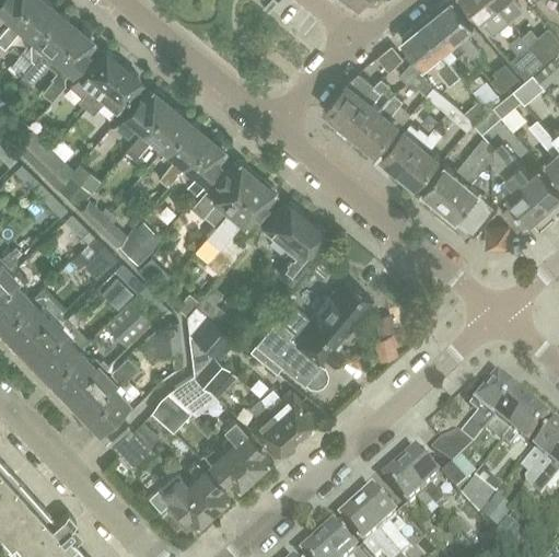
[(0,20),(3,16),(12,23),(31,0),(1,0),(0,1),(0,20)]
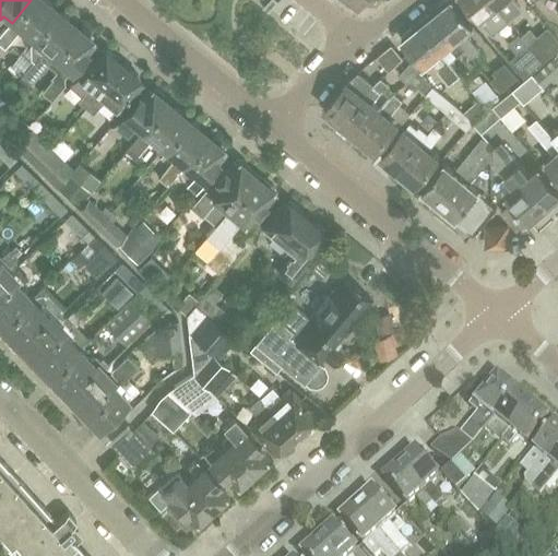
[(40,0),(31,0),(12,23),(6,31),(14,38),(19,33),(31,44),(57,13),(40,0)]
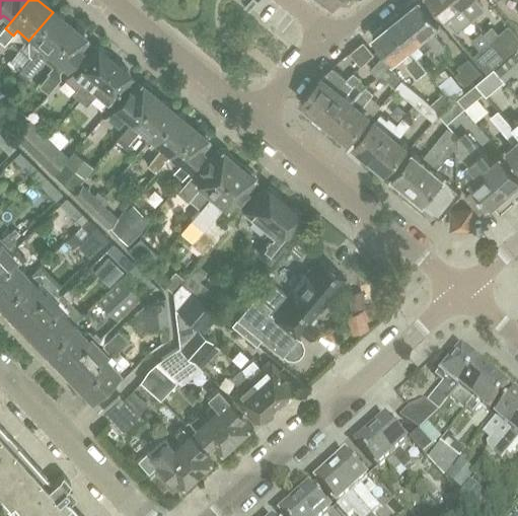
[(429,0),(456,33),(471,21),(452,0),(429,0)]
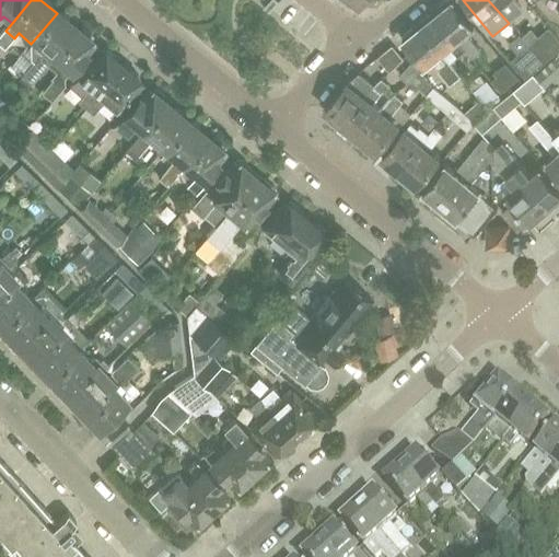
[(488,0),(509,23),(522,12),(512,0),(488,0)]
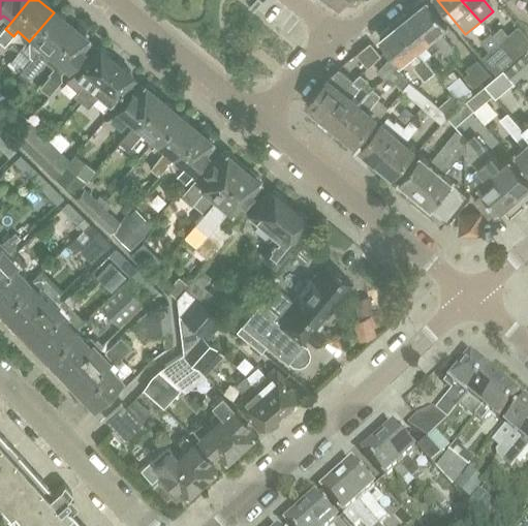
[(411,16),(439,50),(445,58),(454,51),(439,33),(447,27),(428,1),(425,3),(424,1),(415,7),(417,9),(411,16)]
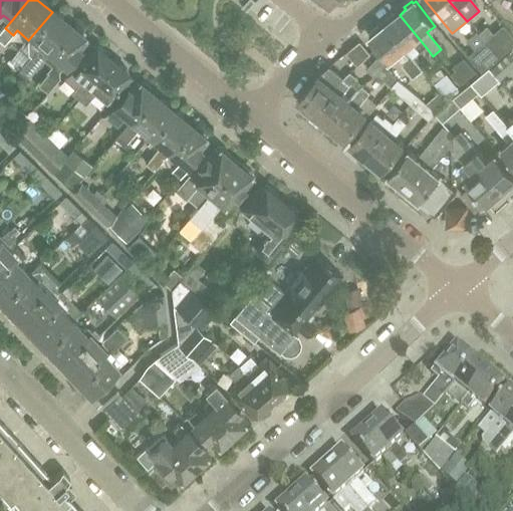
[(28,79),(44,61),(72,28),(52,12),(28,40),(30,41),(29,43),(29,57),(31,58),(20,72),(28,79)]
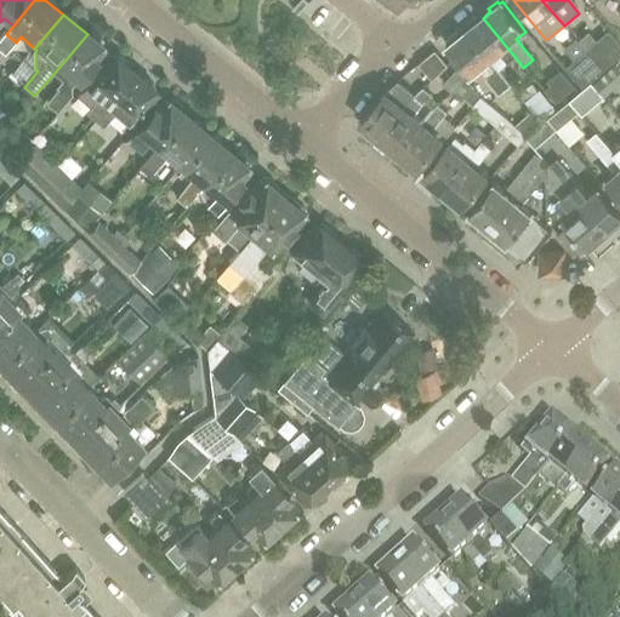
[(516,58),(483,18),(477,23),(475,21),(466,27),(467,29),(465,32),(488,62),(498,55),(506,64),(516,58)]
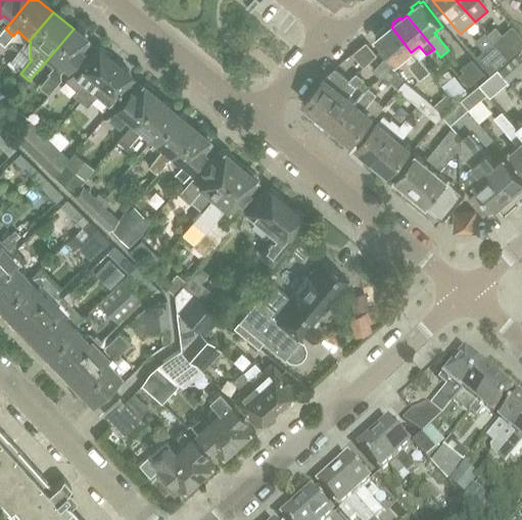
[(429,74),(411,52),(391,27),(385,31),(384,30),(377,36),(378,37),(375,40),(395,64),(404,58),(411,67),(409,68),(420,82),(429,74)]
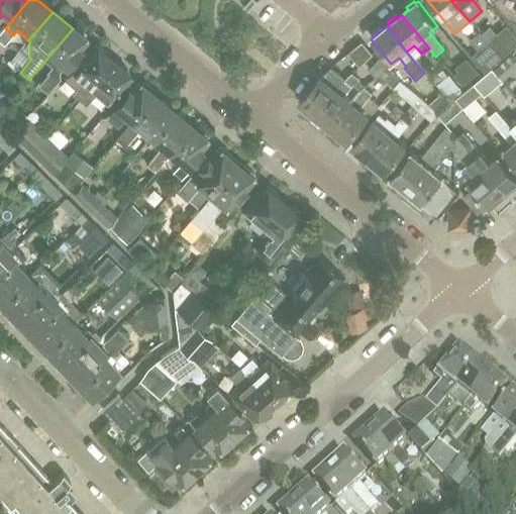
[(481,35),(488,43),(502,61),(515,48),(515,39),(505,27),(496,35),(490,28),(481,35)]
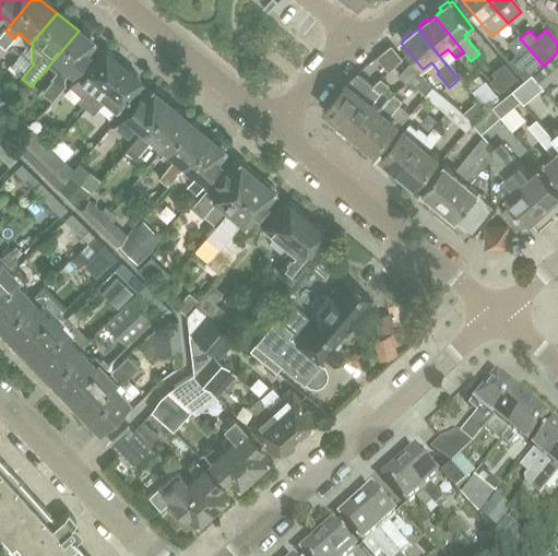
[(81,34),(79,31),(48,67),(57,74),(51,81),(52,82),(42,95),(51,103),(63,89),(60,85),(71,72),(72,73),(87,56),(85,55),(94,44),(91,42),(93,38),(83,31),(81,34)]
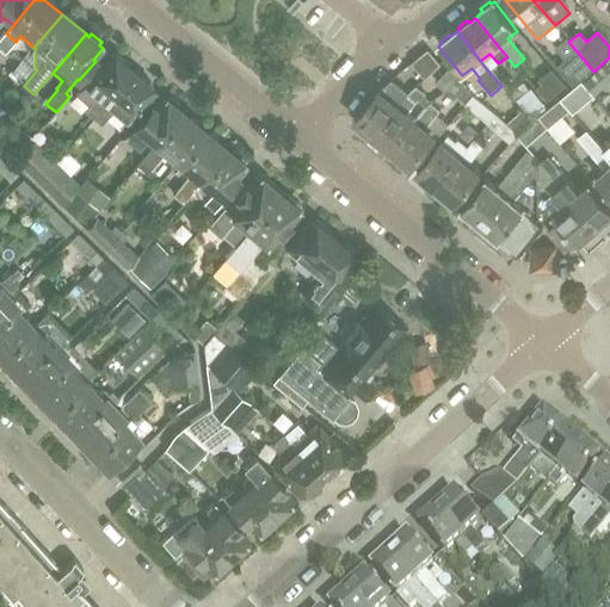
[(441,67),(429,51),(413,63),(425,79),(441,67)]
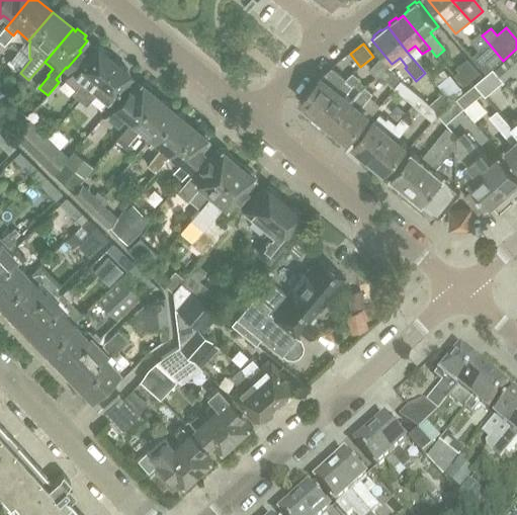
[(503,61),(489,44),(470,59),(486,76),(503,61)]
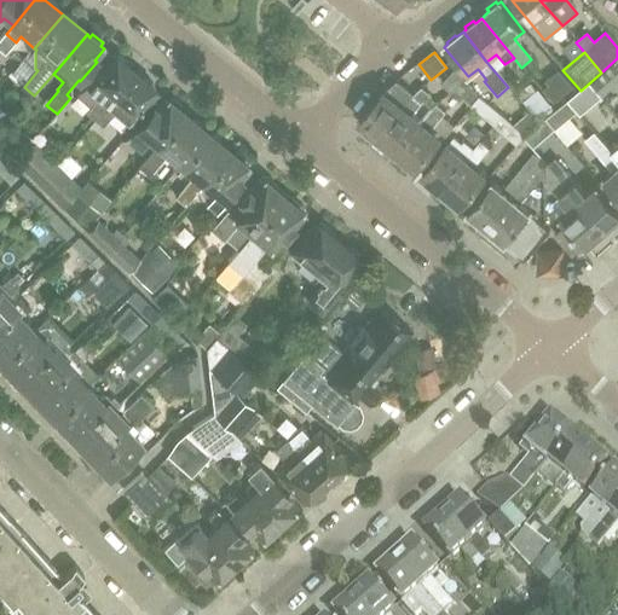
[(86,116),(94,122),(134,74),(114,57),(87,88),(100,99),(86,116)]
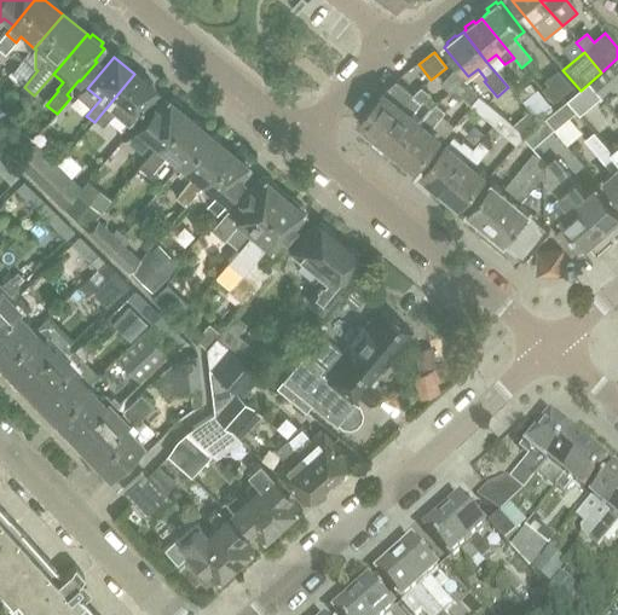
[(612,67),(595,82),(606,96),(617,83),(617,73),(617,71),(613,68),(612,67)]
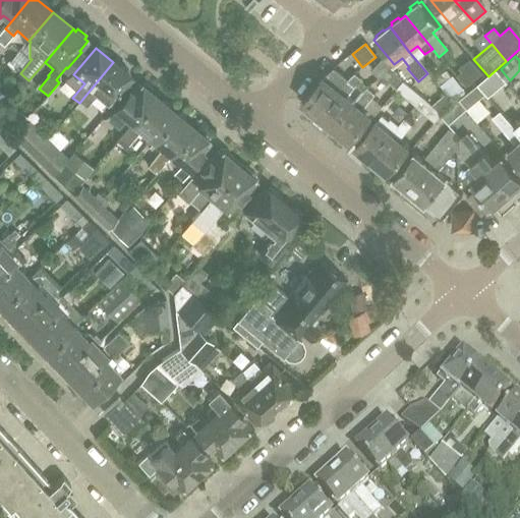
[(381,77),(390,67),(383,58),(370,72),(378,79),(381,77)]
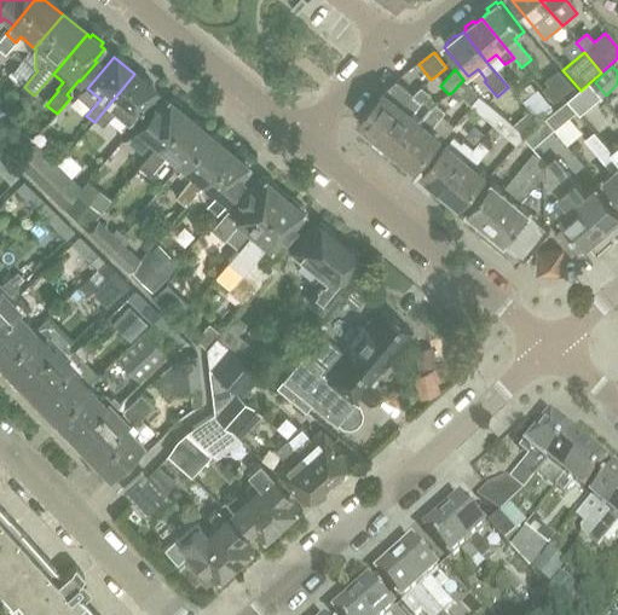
[(547,87),(542,92),(554,106),(572,90),(558,73),(544,83),(547,87)]
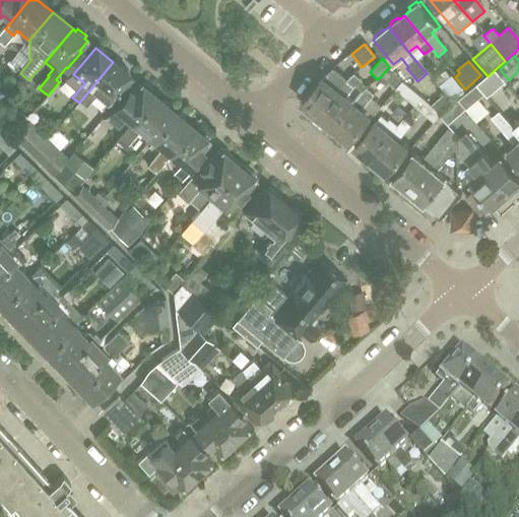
[(132,78),(113,62),(79,103),(85,109),(96,95),(109,106),(132,78)]
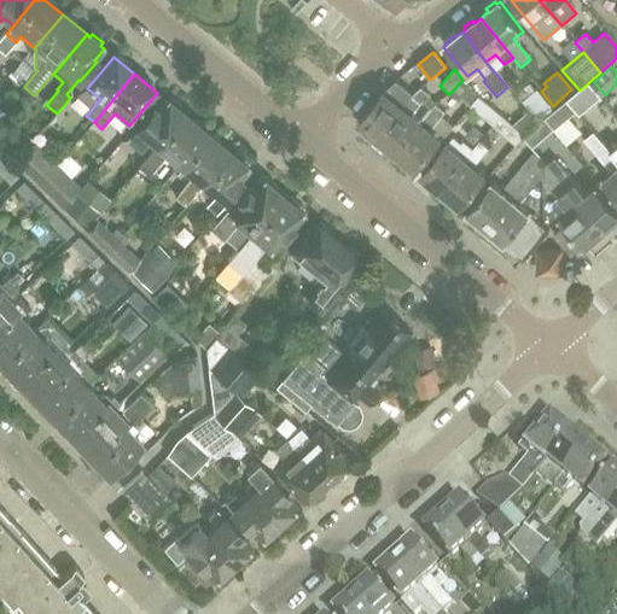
[(471,109),(478,99),(477,98),(463,80),(452,92),(471,109)]
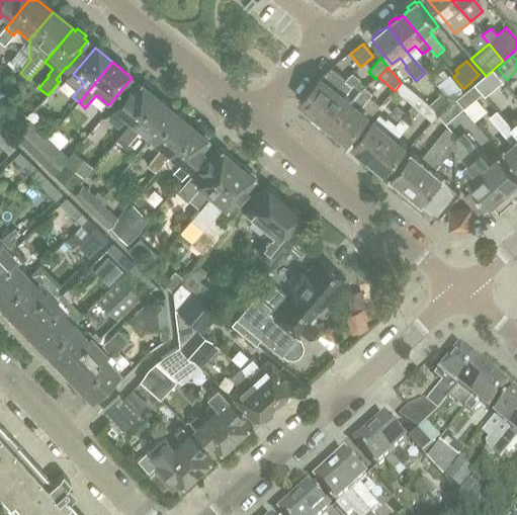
[(332,70),(322,79),(300,103),(303,104),(304,109),(308,112),(312,112),(317,116),(345,83),(346,82),(332,70)]
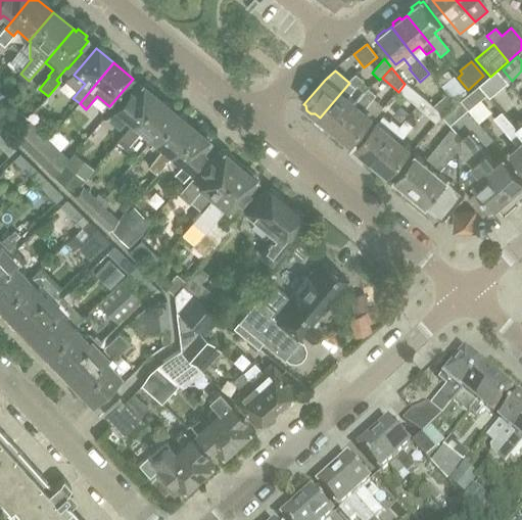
[(478,87),(486,96),(488,99),(508,84),(496,72),(478,87)]
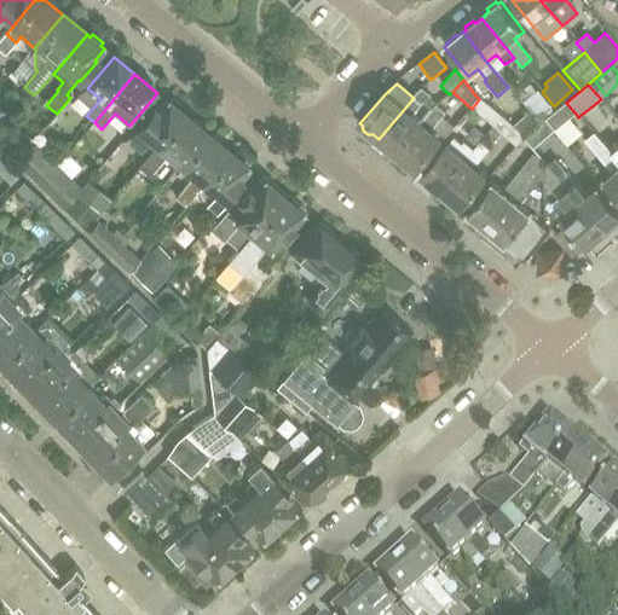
[(521,103),(539,125),(552,112),(549,109),(550,109),(537,91),(521,103)]
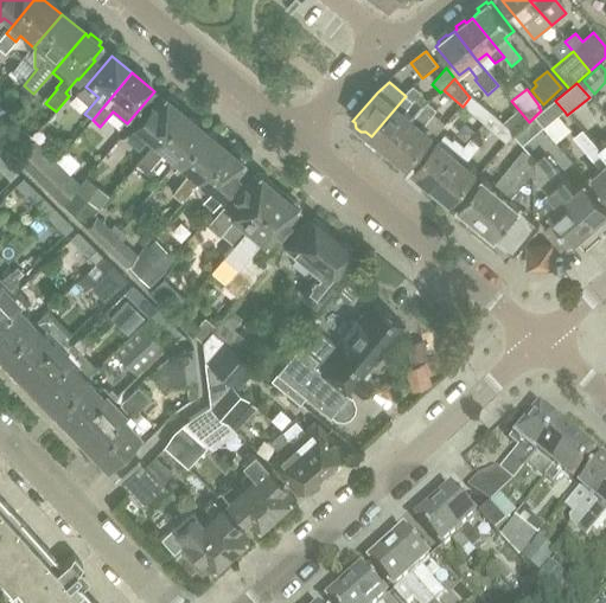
[(388,149),(389,152),(412,123),(403,115),(412,104),(404,97),(371,136),(376,140),(376,145),(383,151),(388,149)]
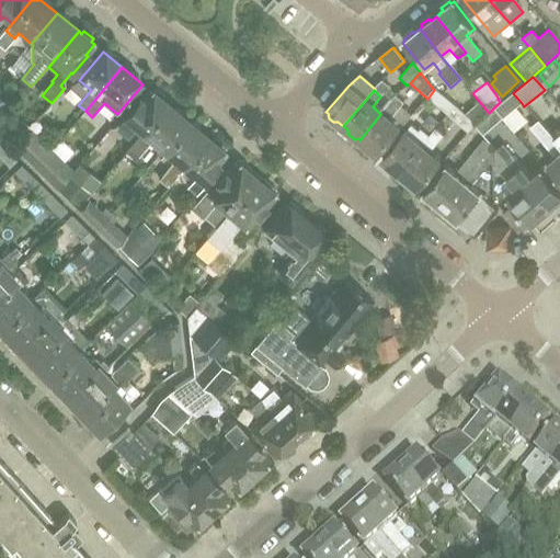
[(434,90),(427,99),(447,116),(455,107),(434,90)]
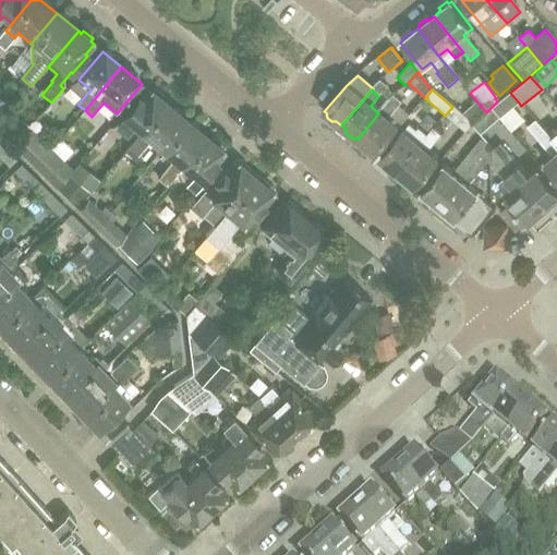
[(142,132),(165,104),(162,101),(165,99),(155,91),(153,94),(149,91),(141,101),(138,99),(124,117),(125,118),(118,127),(125,133),(132,125),(142,132)]
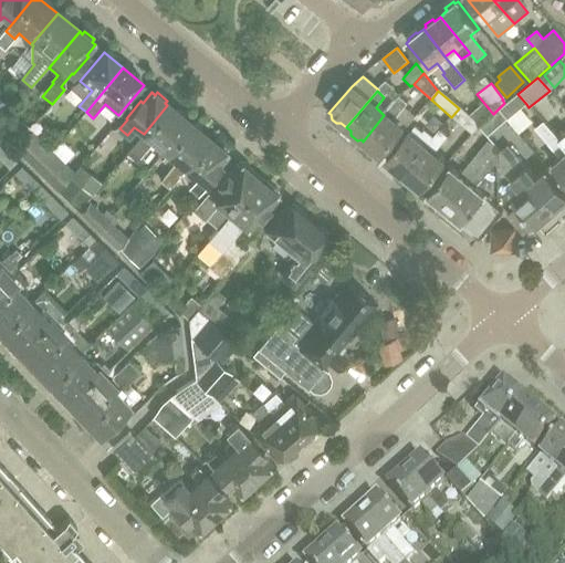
[(506,121),(526,104),(518,94),(499,111),(506,121)]
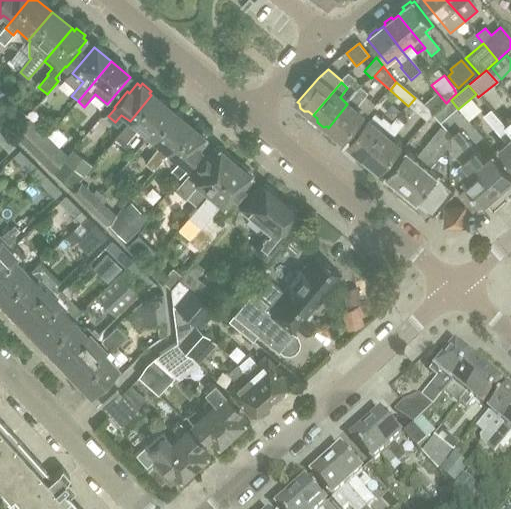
[(355,110),(362,101),(368,93),(362,88),(355,95),(347,104),(328,128),(332,131),(333,135),(337,139),(341,138),(343,140),(363,116),(355,110)]
